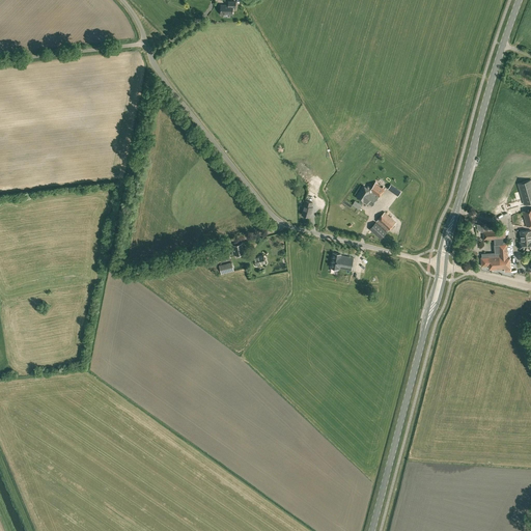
[(235,7),(235,2),(228,2),(228,5),(221,5),(221,14),(232,14),(232,7),(235,7)]
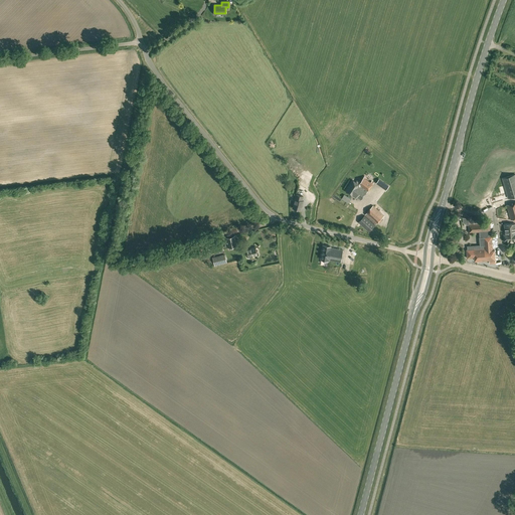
[(514,195),(514,174),(502,178),(508,198),(514,195)]
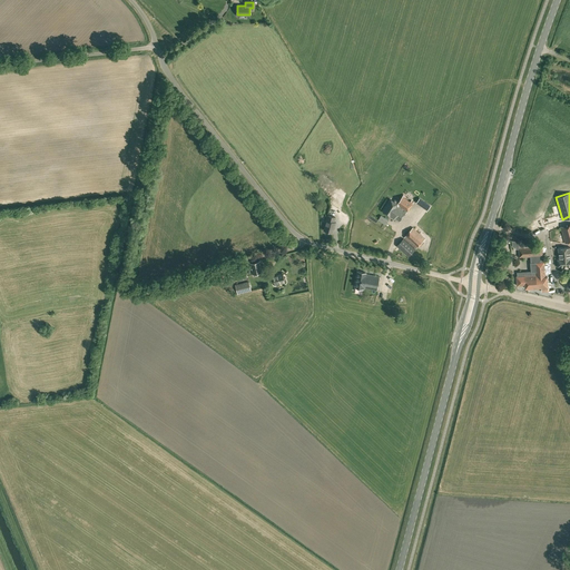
[(414,203),(404,195),(397,204),(397,205),(396,206),(406,213),(414,203)]
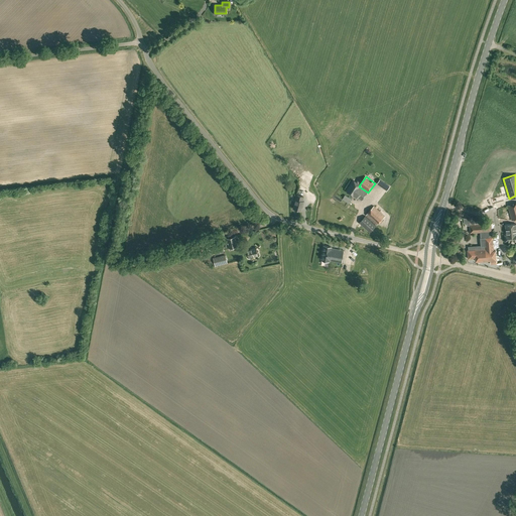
[(354,181),(347,191),(353,196),(357,198),(357,197),(362,201),(368,192),(359,186),(360,185),(354,181)]
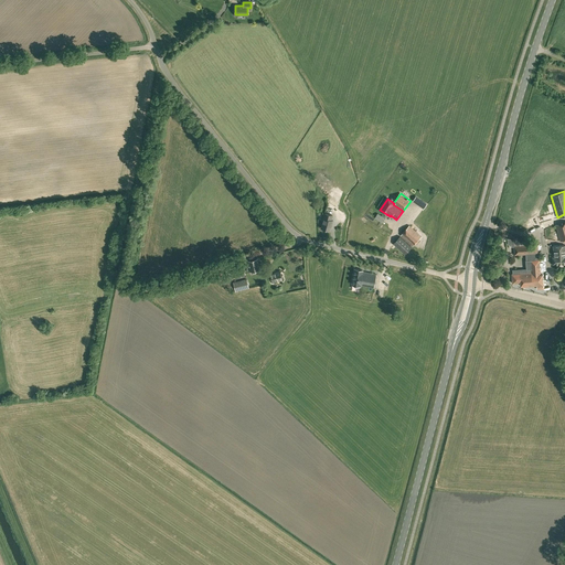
[(330,231),(333,221),(331,220),(332,215),(324,213),(321,228),(330,231)]
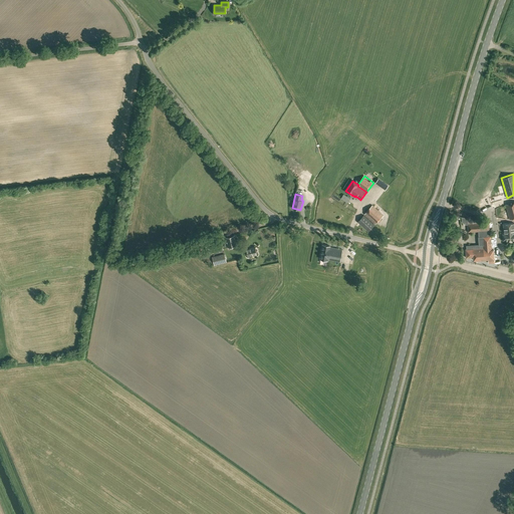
[(345,204),(350,207),(352,205),(348,202),(350,199),(343,194),(340,199),(346,202),(345,204)]
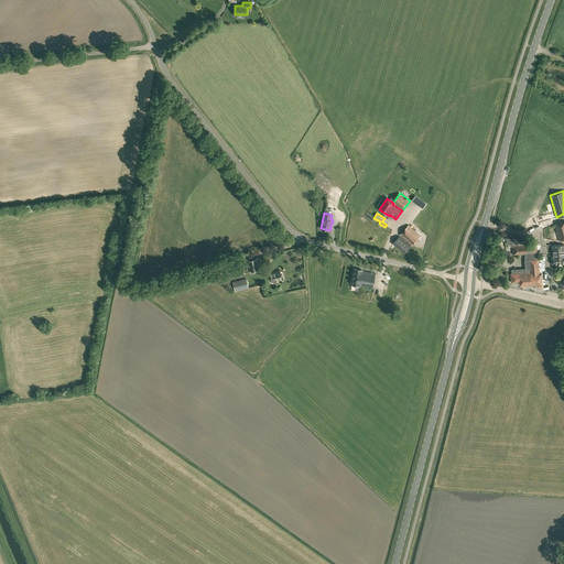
[(412,246),(421,237),(409,225),(400,235),(412,246)]
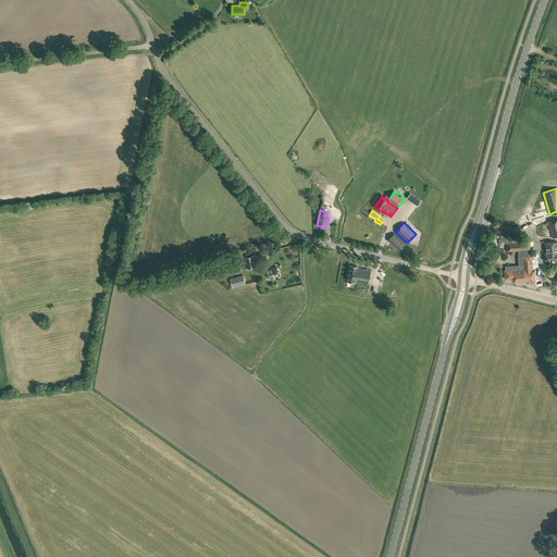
[(399,250),(406,244),(394,233),(387,240),(399,250)]
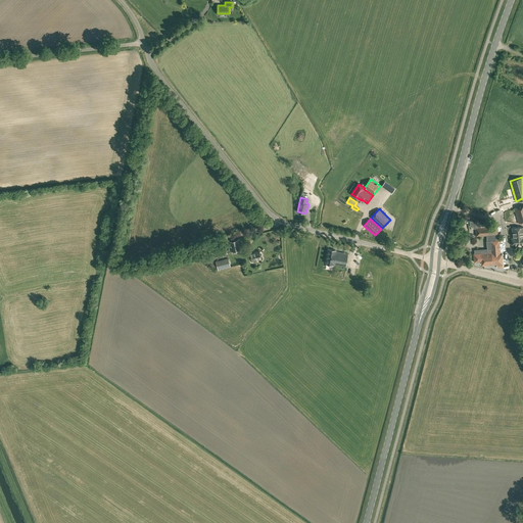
[(486,235),(487,235),(487,241),(486,241),(486,246),(487,246),(487,249),(475,250),(475,253),(474,253),(474,263),(482,262),(482,265),(497,264),(497,266),(503,265),(502,254),(501,254),(500,240),(498,240),(498,234),(497,234),(497,227),(489,227),(489,225),(476,222),(470,221),(470,227),(473,226),(473,229),(476,228),(477,236),(486,235)]
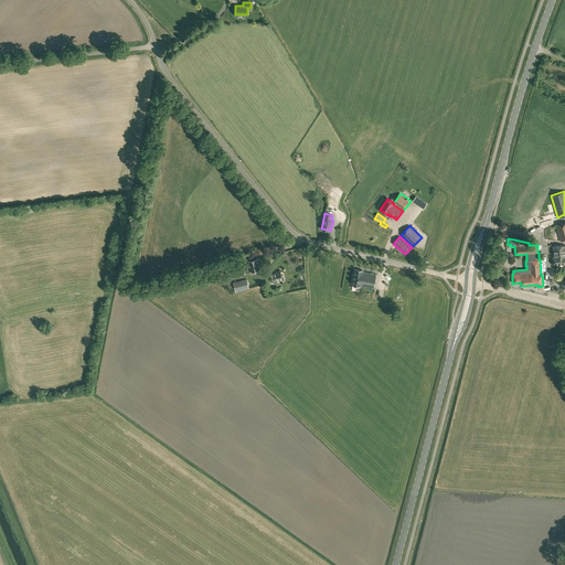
[(553,264),(564,263),(564,245),(553,246),(554,257),(553,257),(553,264)]
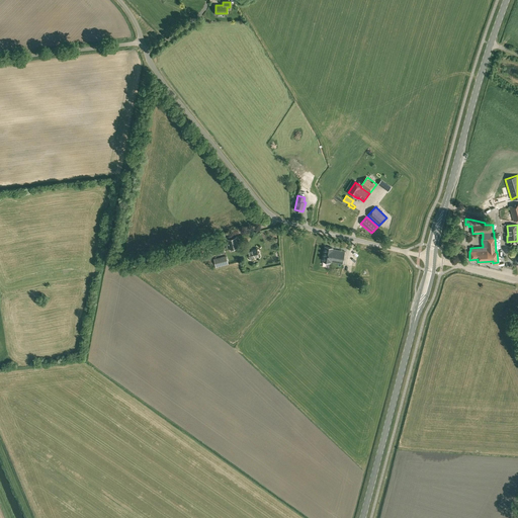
[(230,250),(239,248),(237,238),(227,240),(230,250)]
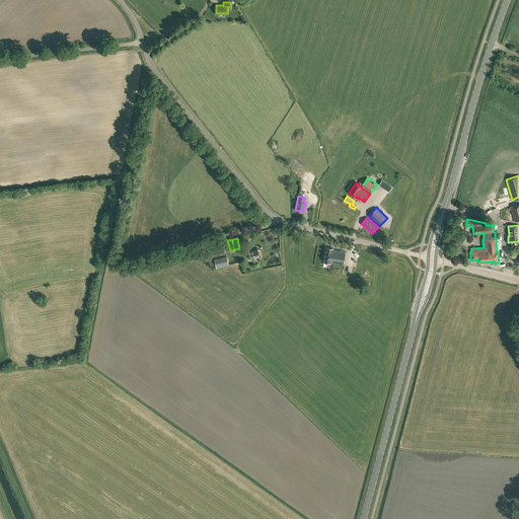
[(212,255),(225,252),(224,247),(210,250),(212,255)]
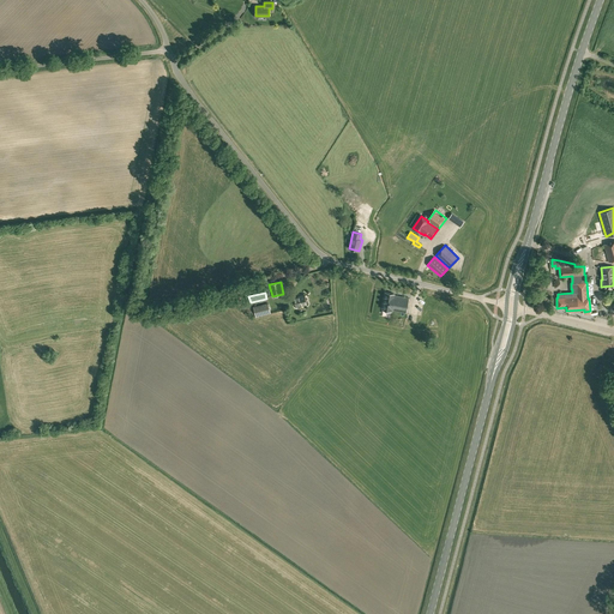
[(407,313),(409,298),(395,295),(395,294),(385,293),(383,309),(391,311),(391,309),(407,313)]
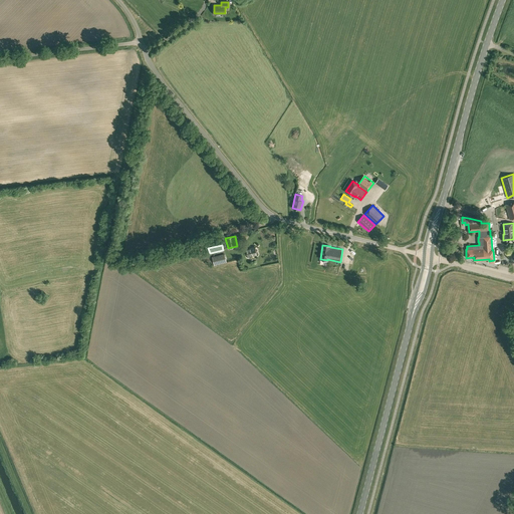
[(200,256),(208,254),(206,247),(198,248),(200,256)]
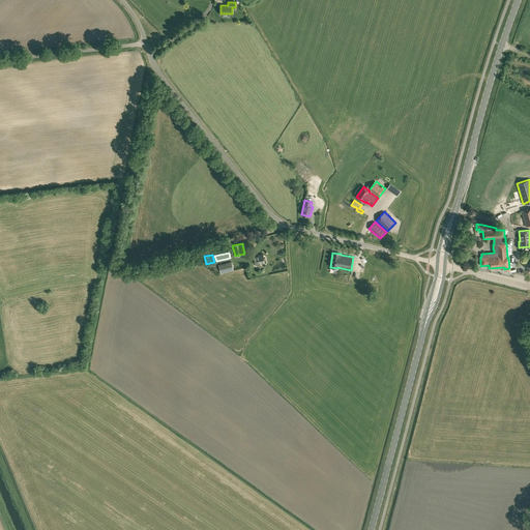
[(256,264),(265,262),(263,255),(254,257),(256,264)]
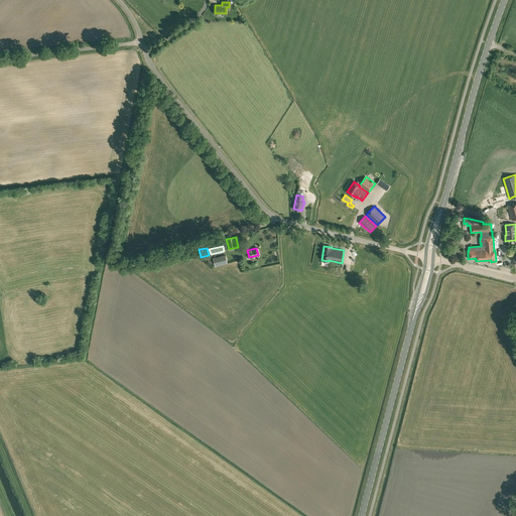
[(215,266),(228,263),(225,255),(213,258),(215,266)]
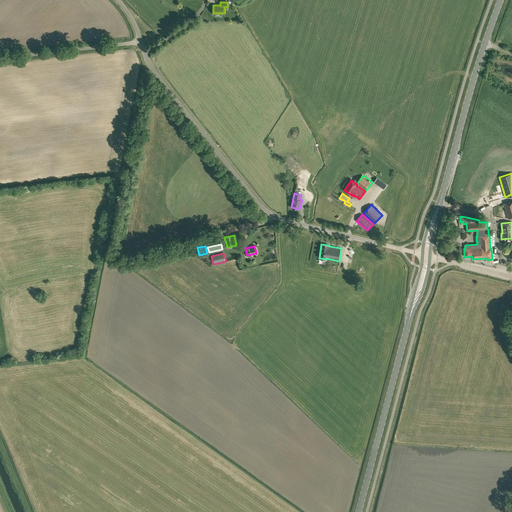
[(355,278),(339,275),(337,286),(353,289),(355,278)]
